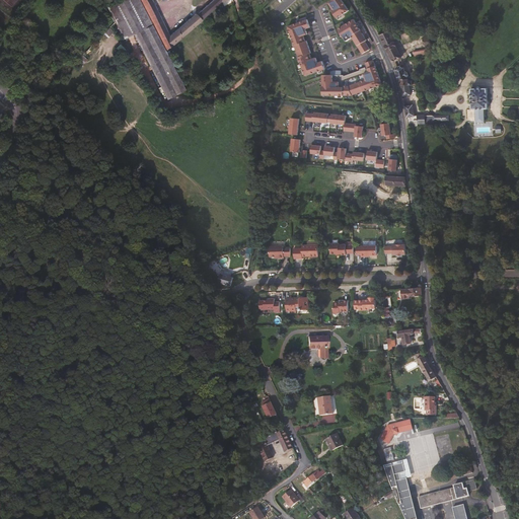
[(220,2),(223,0),(118,0),(105,7),(123,39),(133,33),(166,99),(183,90),(163,51),(171,45),(201,19),(220,2)]
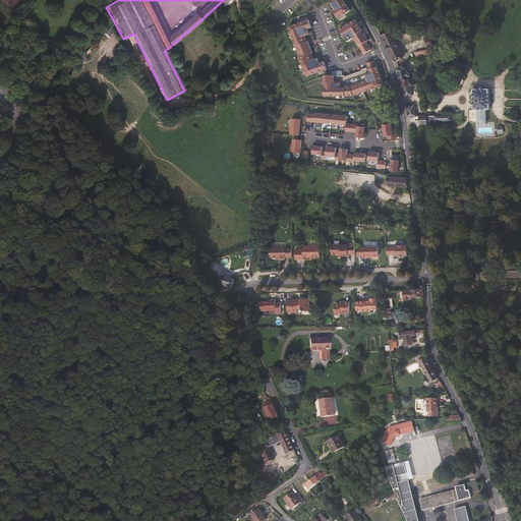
[(331,0),(333,2),(330,5),(338,19),(349,12),(341,0),(331,0)]
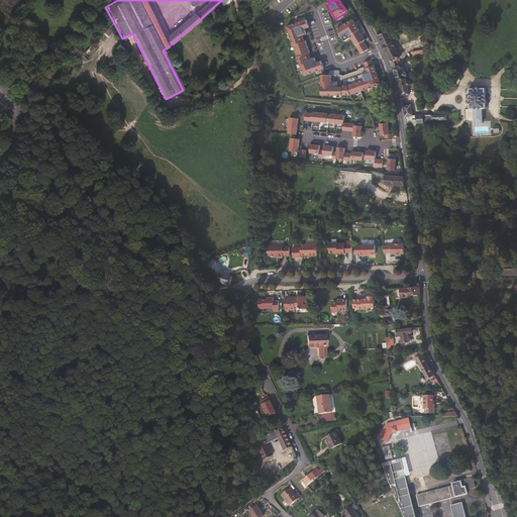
[(307,20),(287,27),(305,78),(325,71),(321,63),(317,65),(316,60),(315,58),(311,60),(309,56),(311,54),(305,37),(308,36),(306,30),(310,29),(307,20)]
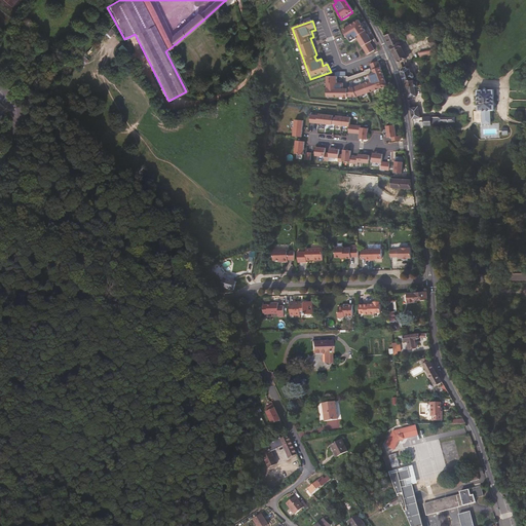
[(359,21),(342,31),(346,38),(350,43),(357,40),(362,47),(367,55),(375,51),(359,21)]
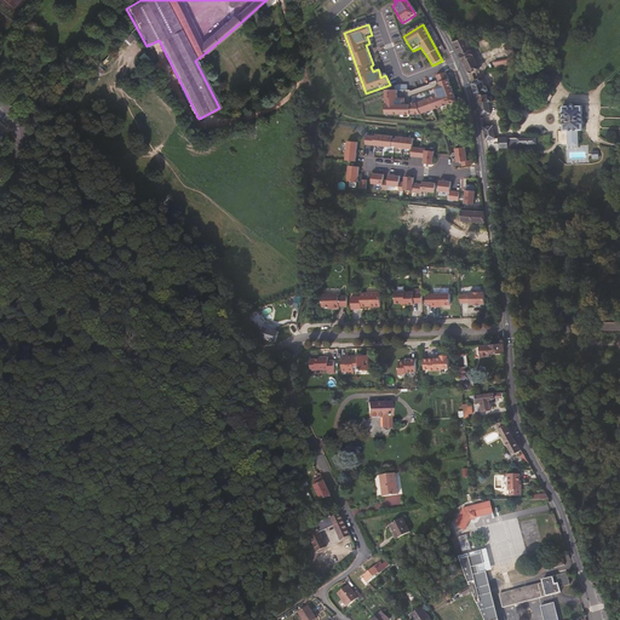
[(121,40),(124,41),(132,33),(131,30),(121,40)]
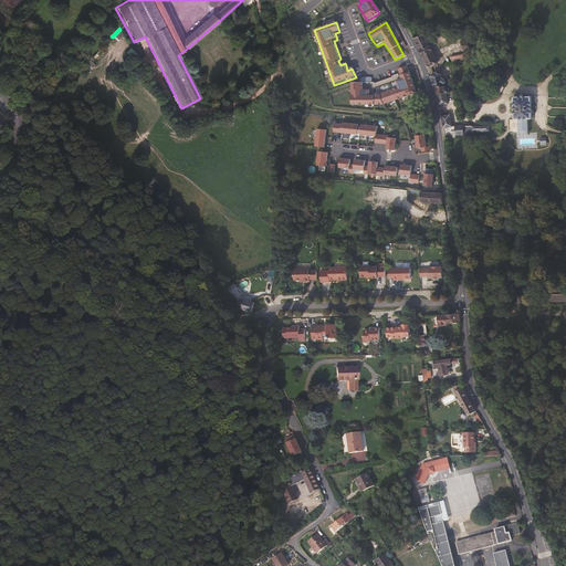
[(432,51),(438,49),(433,41),(431,35),(427,37),(432,51)]
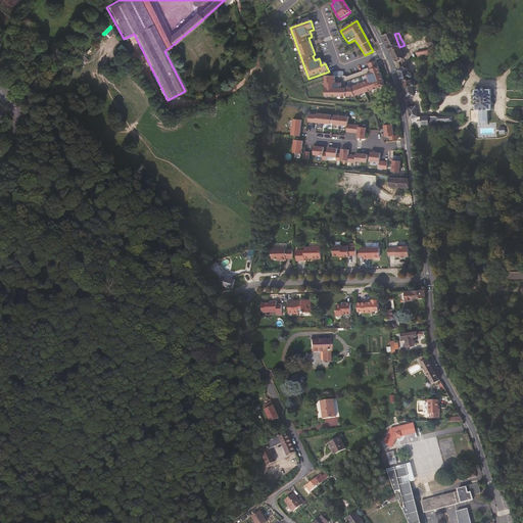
[(407,62),(399,47),(394,34),(386,38),(398,65),(407,62)]
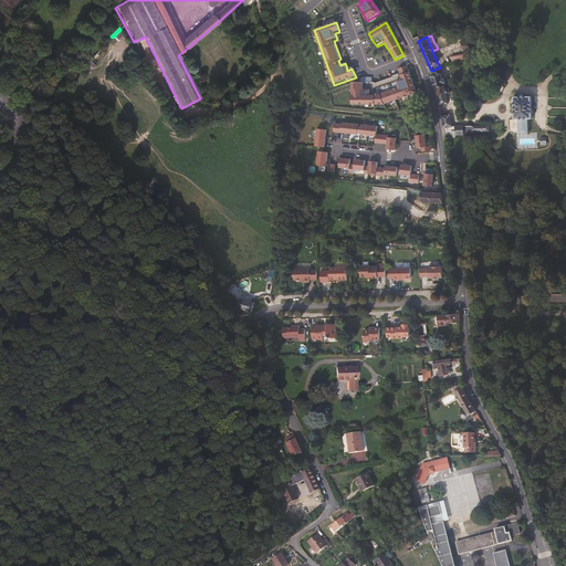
[(460,44),(464,53),(471,51),(467,41),(460,44)]
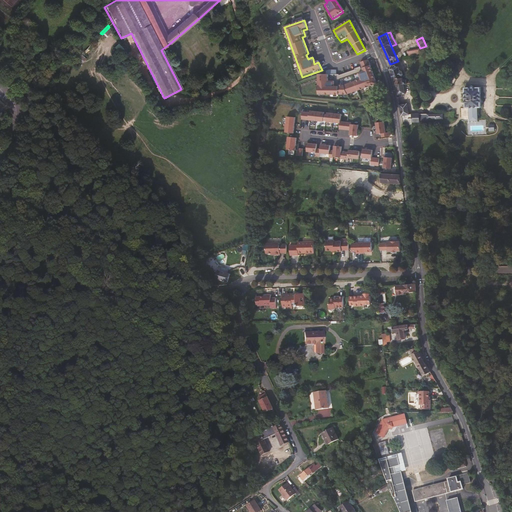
[(113,47),(118,53),(122,49),(116,44),(113,47)]
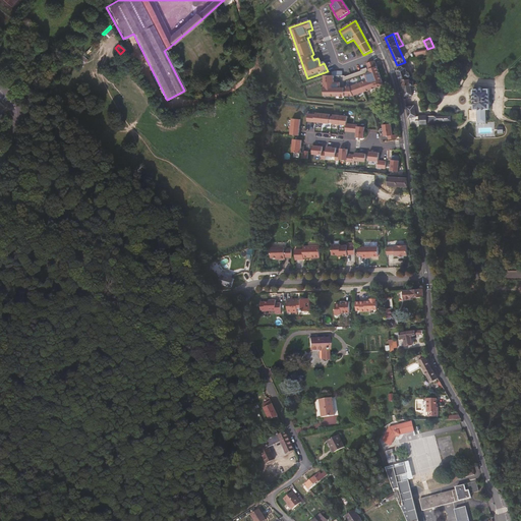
[(347,99),(384,87),(375,61),(365,64),(369,73),(363,75),(365,82),(350,88),(344,88),(344,90),(340,90),(340,84),(334,83),(334,77),(324,76),(323,98),(347,99)]
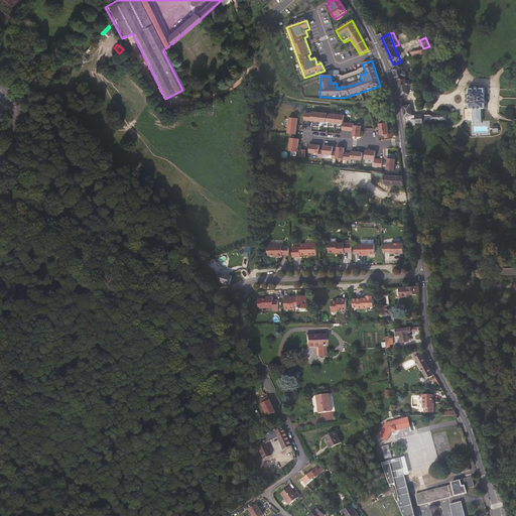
[(394,70),(398,81),(399,81),(406,80),(402,69),(394,70)]
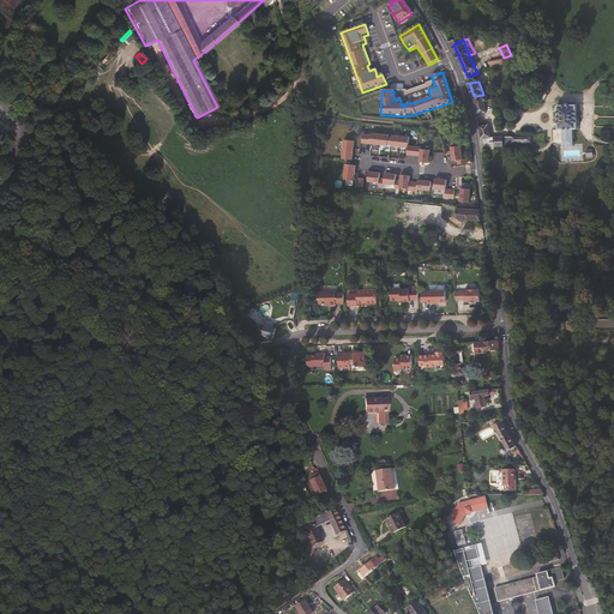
[(486,97),(486,94),(483,95),(475,96),(479,115),(488,115),(487,106),(492,104),(492,102),(492,100),(487,100),(486,97)]
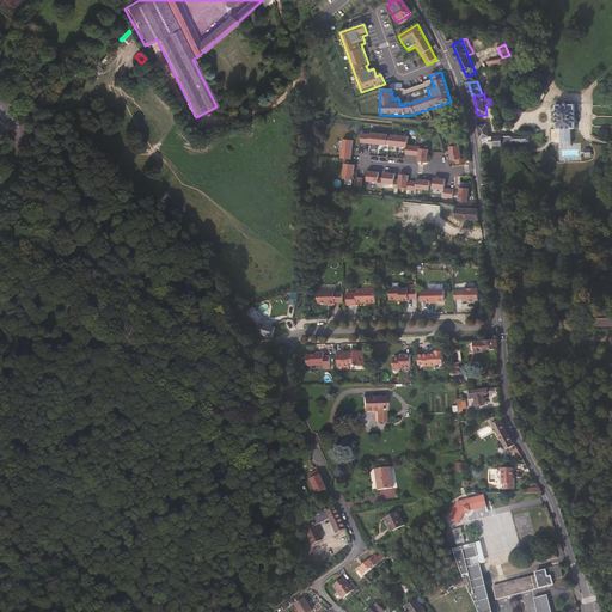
[(558,105),(561,130),(579,128),(576,103),(558,105)]
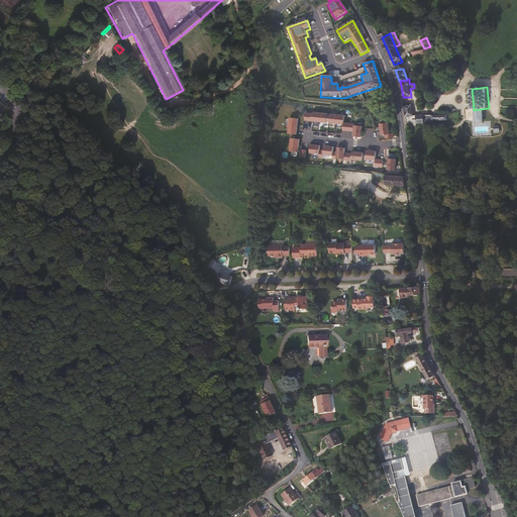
[(448,122),(447,116),(413,117),(412,106),(404,107),(407,124),(410,124),(410,121),(412,121),(417,121),(417,128),(425,127),(425,123),(448,122)]
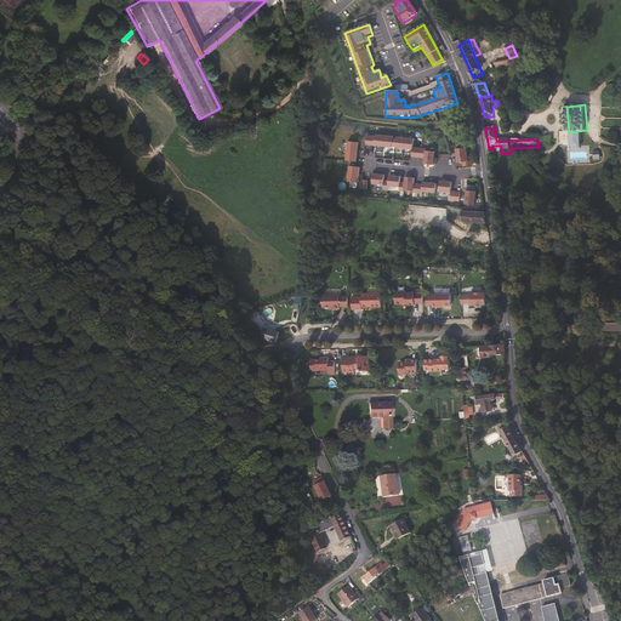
[(393,148),(397,148),(397,140),(394,140),(394,137),(377,136),(377,138),(369,137),(368,146),(393,149),(393,148)]
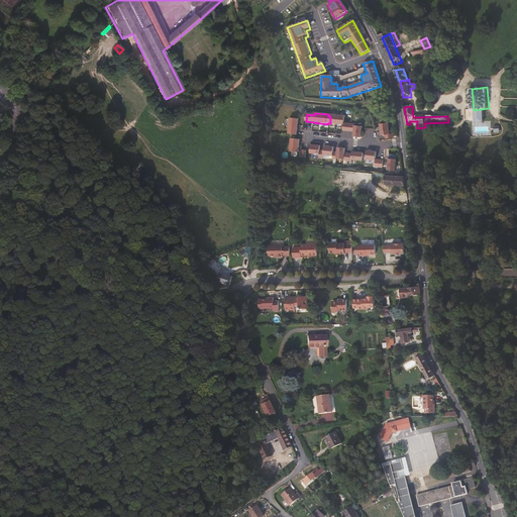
[(342,131),(350,132),(351,124),(344,123),(344,116),(337,115),(336,125),(343,125),(342,131)]
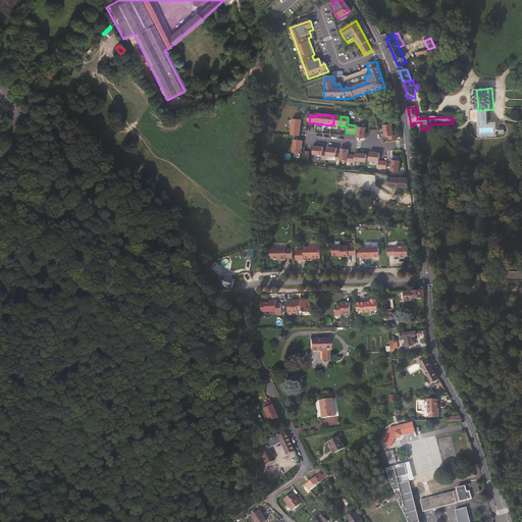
[(301,138),(302,121),(294,121),(292,137),(301,138)]
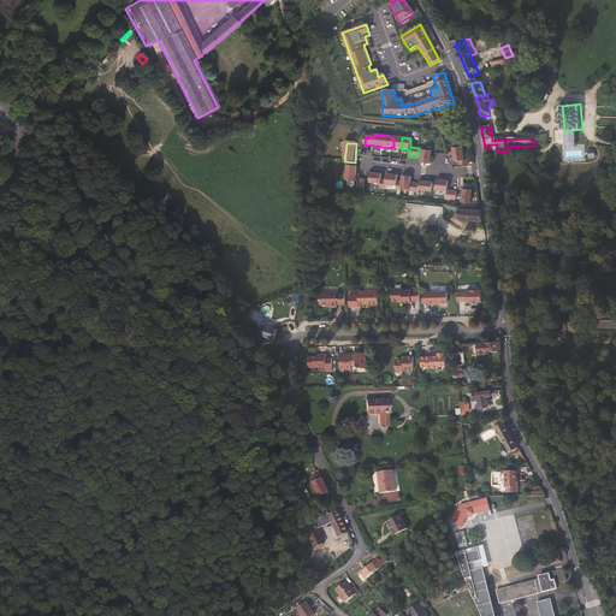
[(422,148),(419,148),(418,158),(421,158),(421,165),(431,165),(432,152),(422,150),(422,148)]
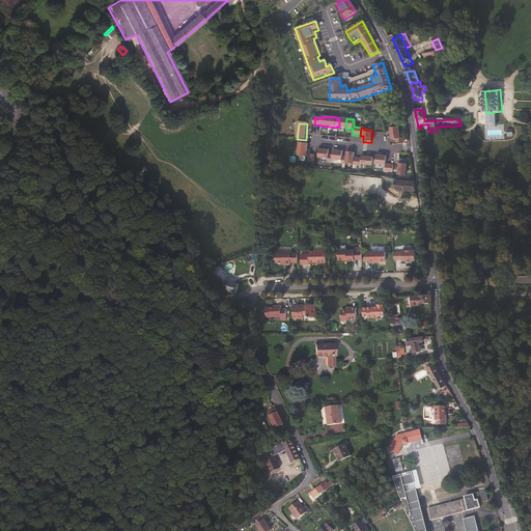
[(398,129),(390,129),(391,140),(395,140),(395,143),(399,143),(398,129)]
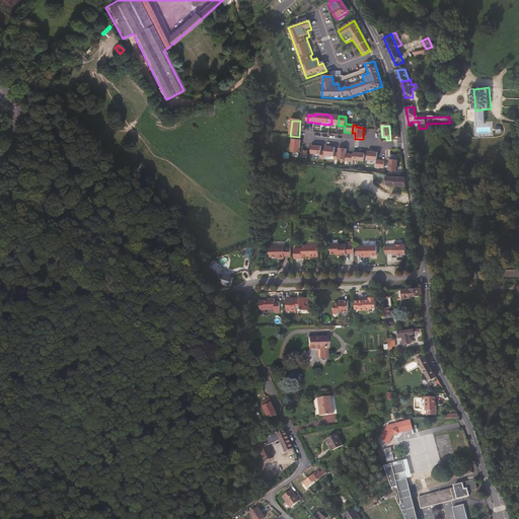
[(291,153),(300,154),(302,141),(292,140),(291,153)]
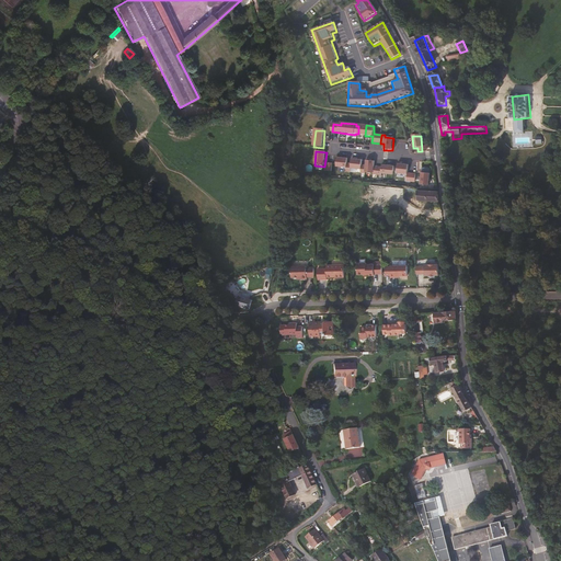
[(347,159),(338,158),(336,168),(345,169),(345,171),(350,172),(351,169),(351,164),(346,163),(347,159)]
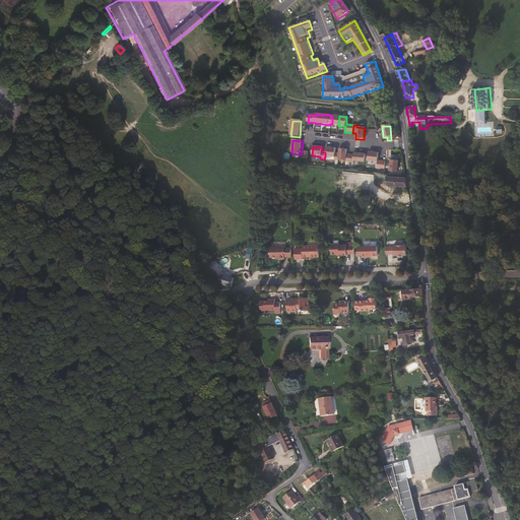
[(325,152),(325,156),(334,157),(334,160),(337,161),(338,152),(335,152),(335,149),(325,148),(325,152)]
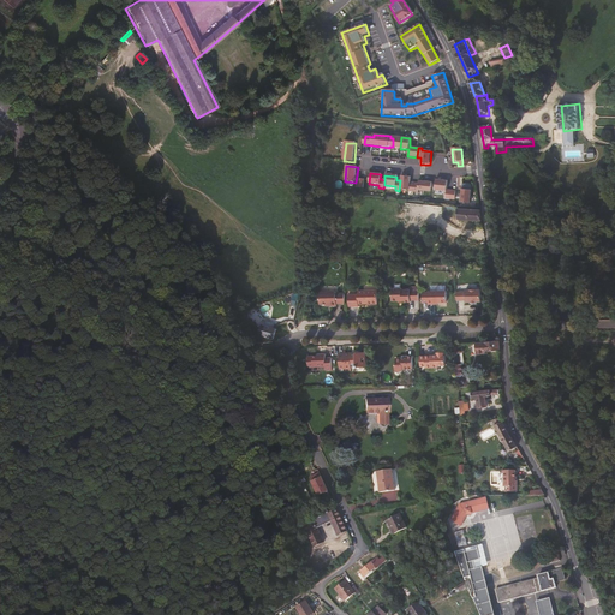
[(411,178),(400,177),(400,180),(399,191),(412,192),(413,183),(410,183),(411,178)]
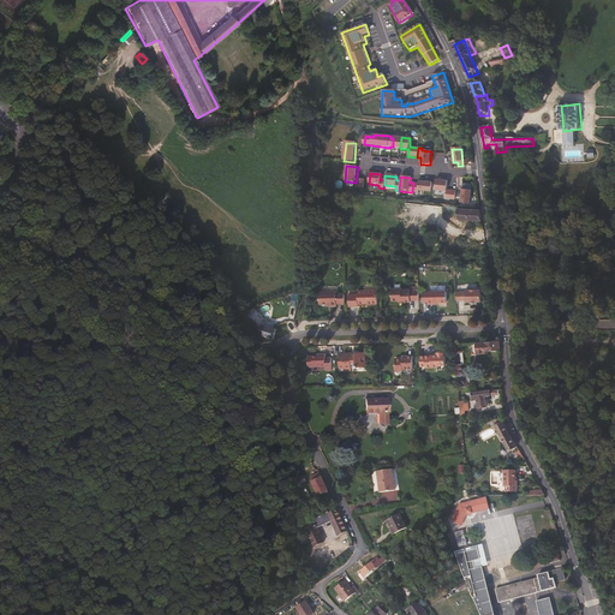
[(447,181),(435,180),(434,191),(446,193),(445,199),(455,201),(457,190),(447,189),(447,181)]
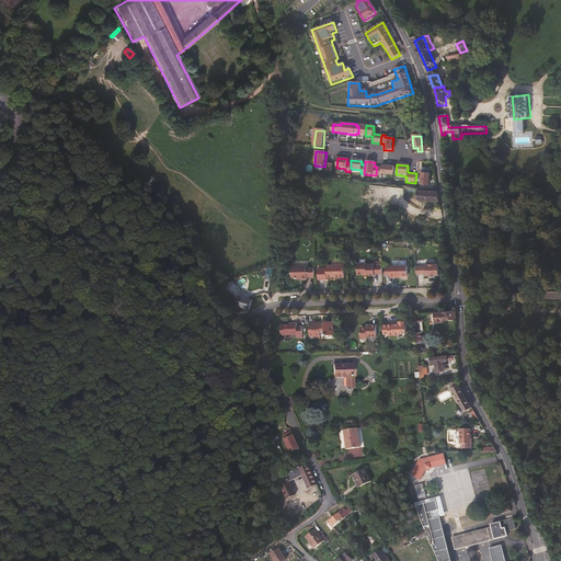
[(382,167),(377,167),(376,175),(393,178),(395,167),(382,165),(382,167)]
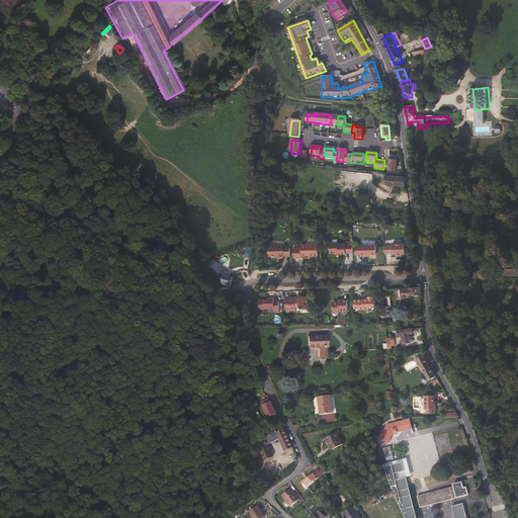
[(397,161),(389,160),(387,172),(396,172),(397,161)]
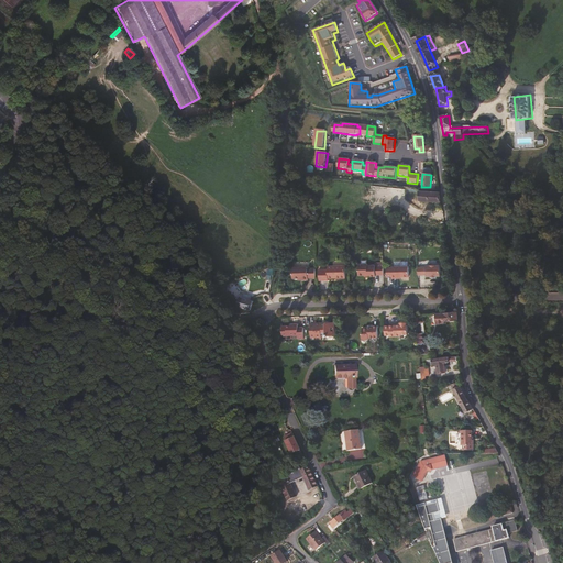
[(419,201),(442,202),(440,192),(420,191),(419,201)]
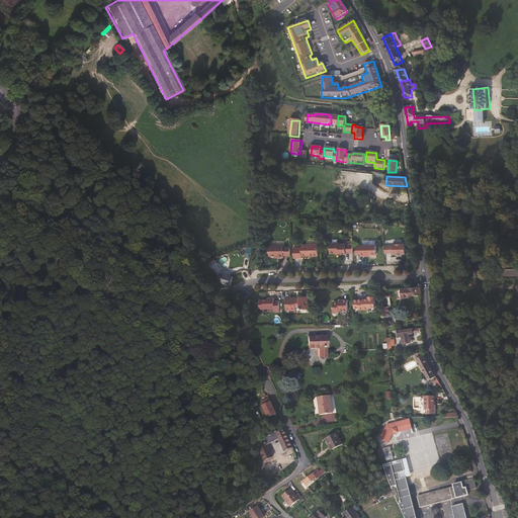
[(384,195),(384,185),(375,185),(374,195),(384,195)]
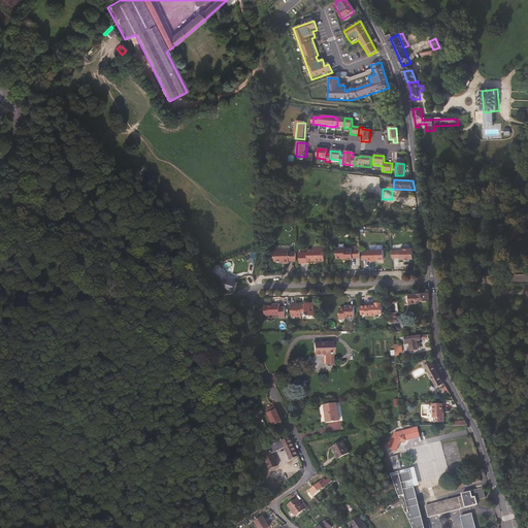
[(391,218),(392,199),(382,199),(382,210),(385,210),(385,218),(391,218)]
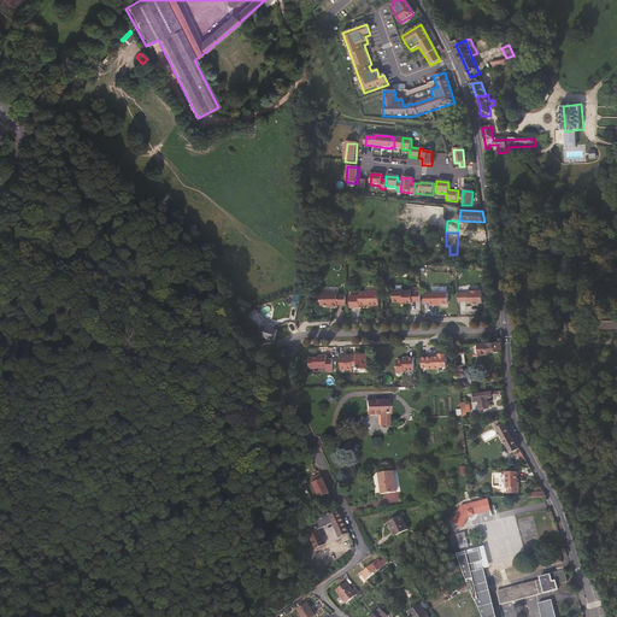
[(403,292),(403,291),(393,291),(393,304),(403,304),(403,305),(411,305),(411,303),(421,303),(421,293),(411,293),(411,292),(403,292)]
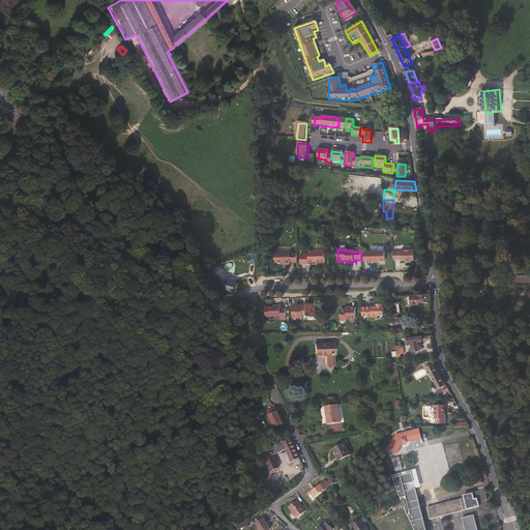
[(402,260),(414,260),(414,249),(398,251),(393,251),(393,259),(402,259),(402,260)]
